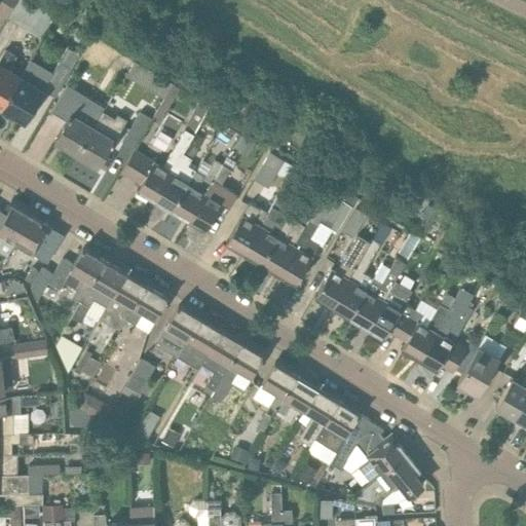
[(0,0),(0,12),(7,17),(17,0),(0,0)]
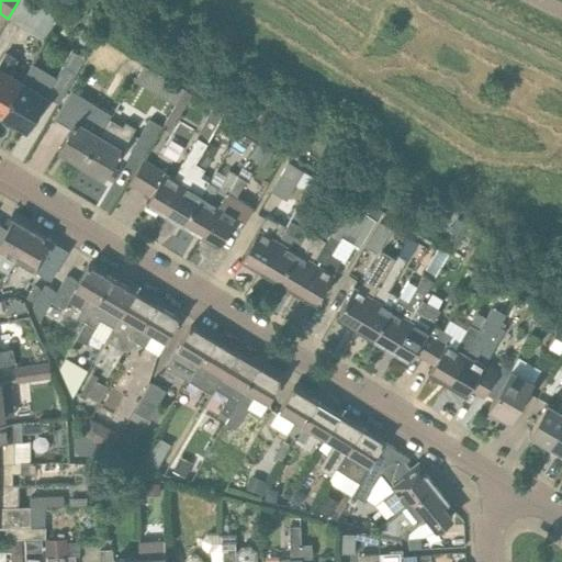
[(30,0),(19,0),(8,19),(44,41),(57,17),(30,0)]
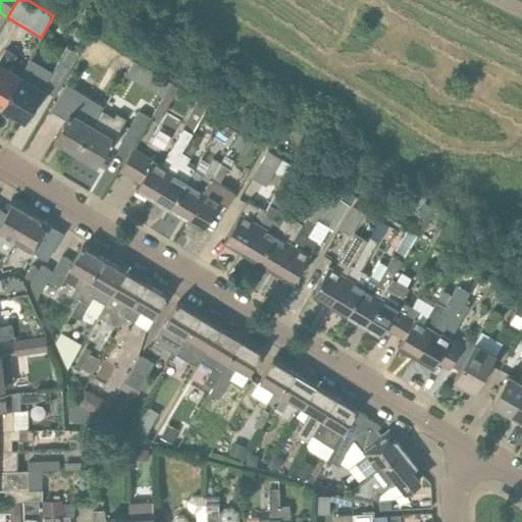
[(0,58),(0,104),(2,106),(21,73),(10,66),(16,55),(6,49),(0,58)]
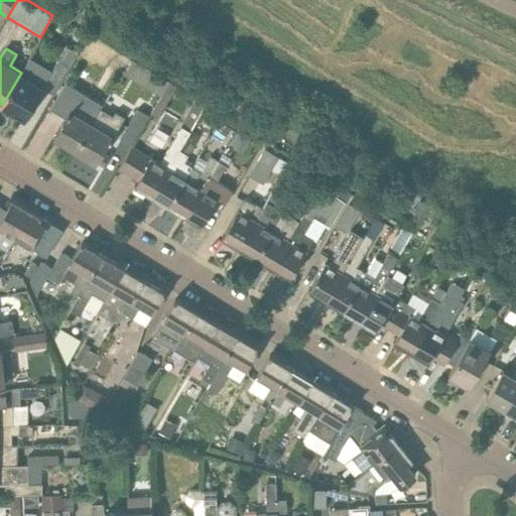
[(34,56),(51,66),(55,57),(38,49),(34,56)]
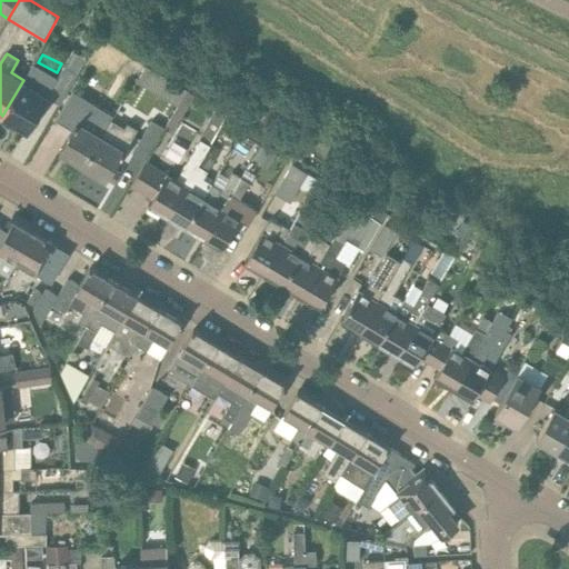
[(23,80),(2,116),(28,131),(48,98),(60,105),(78,75),(65,67),(53,83),(42,77),(36,88),(23,80)]
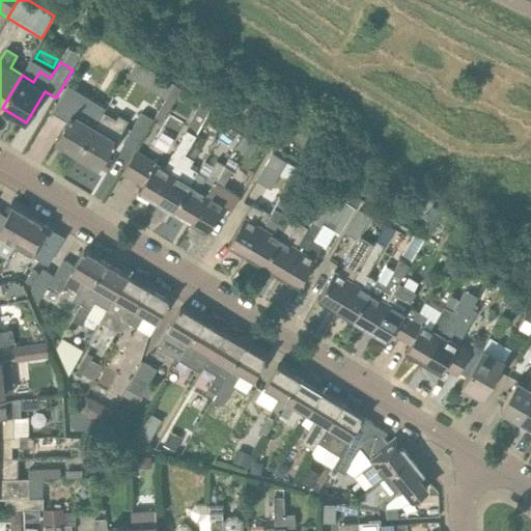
[(168,95),(174,86),(163,79),(157,89),(168,95)]
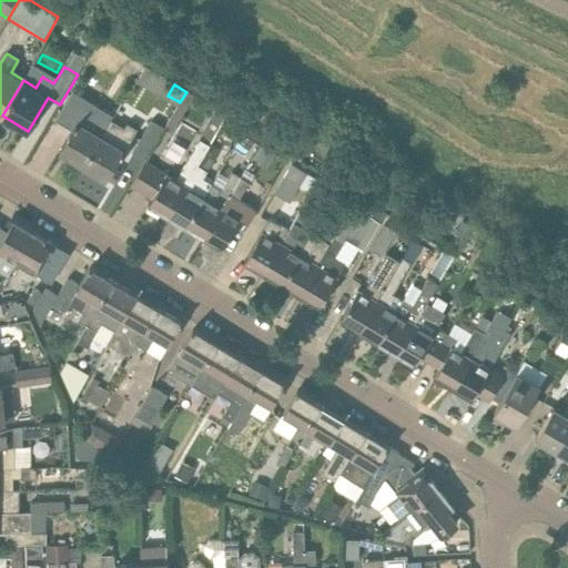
[(194,97),(186,92),(180,102),(164,128),(172,133),(194,97)]
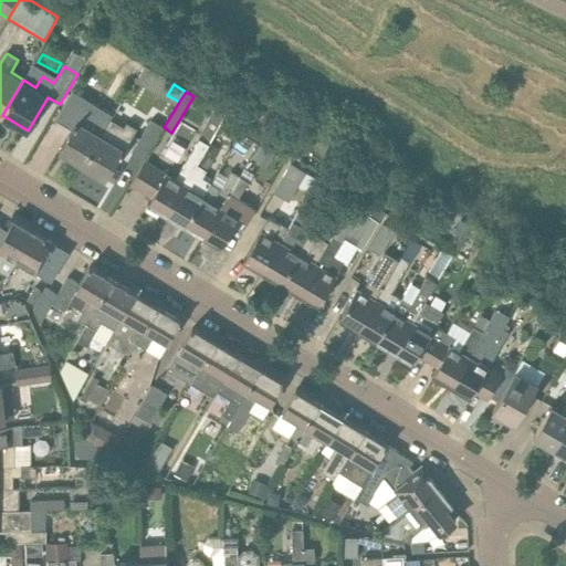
[(60,150),(83,164),(102,134),(90,126),(101,107),(90,101),(88,103),(87,102),(60,150)]
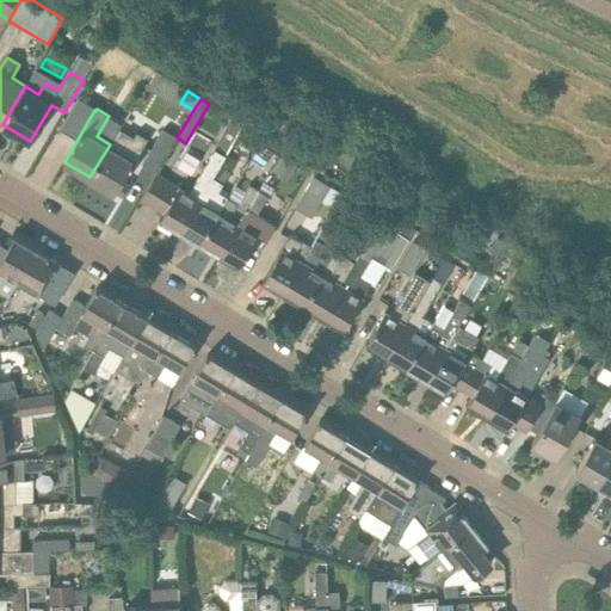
[(160,218),(180,232),(221,165),(220,165),(244,124),(233,118),(190,192),(158,173),(141,201),(162,214),(160,218)]
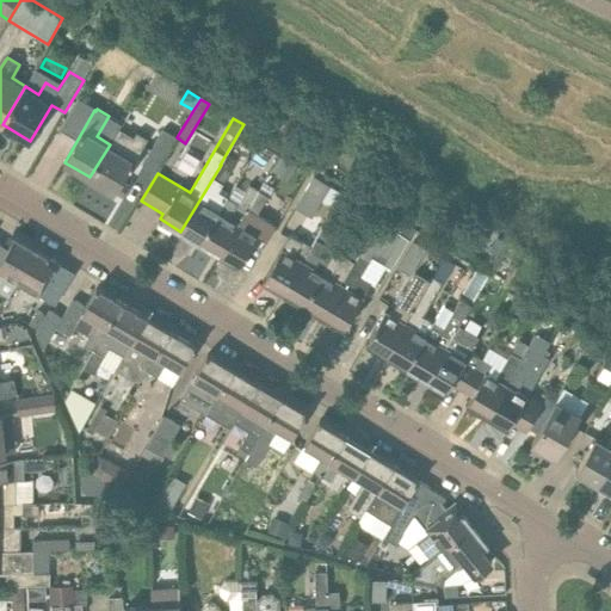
[(123,197),(130,185),(122,180),(147,139),(137,133),(134,137),(119,129),(110,144),(90,177),(103,184),(123,197)]
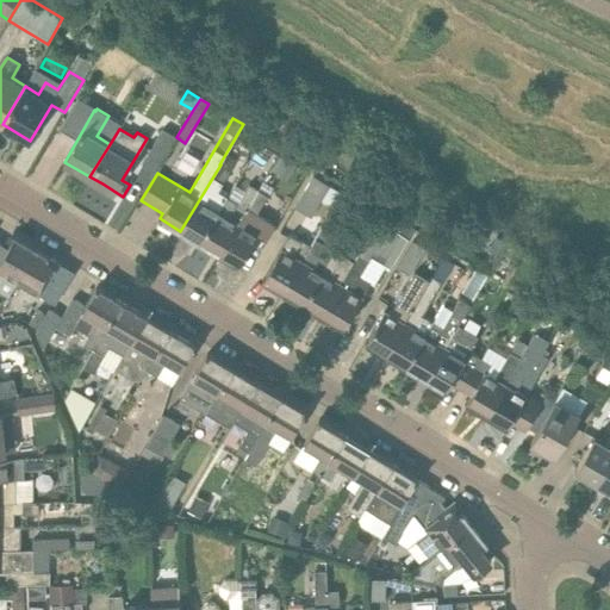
[(155,172),(176,137),(163,130),(143,165),(155,172)]
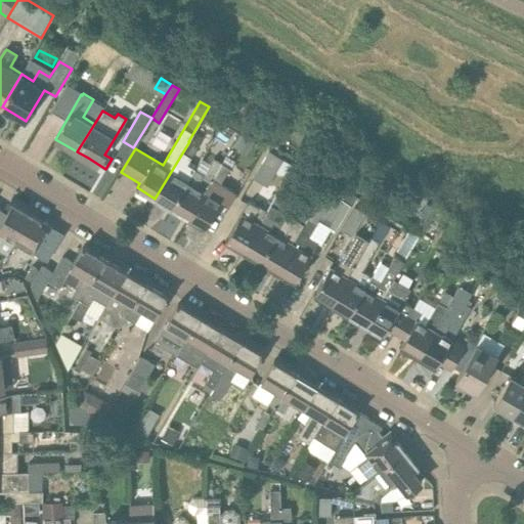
[(234,131),(222,124),(219,130),(230,137),(234,131)]
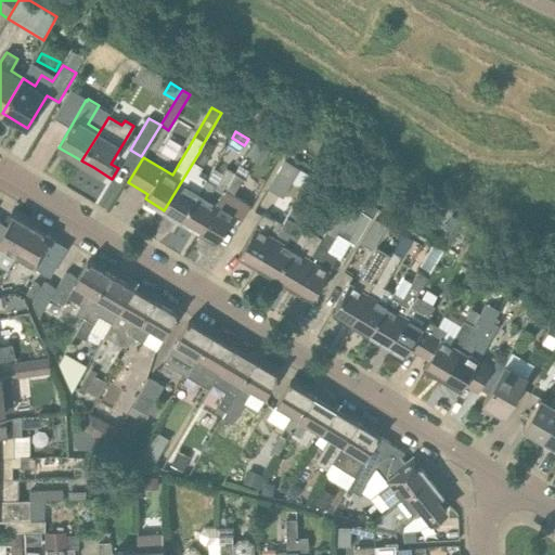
[(269,152),(254,142),(246,154),(262,164),(269,152)]
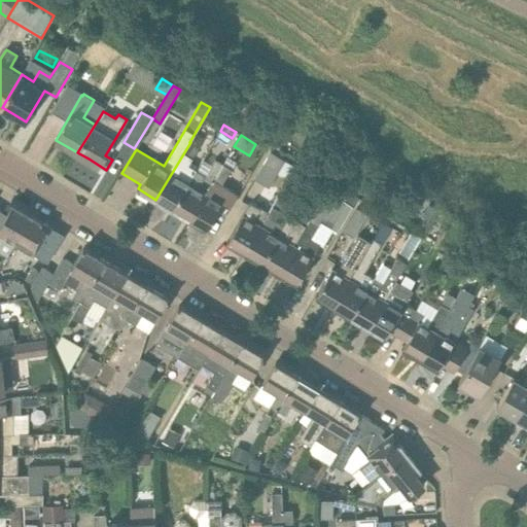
[(155,200),(173,210),(197,171),(188,166),(199,147),(190,142),(155,200)]
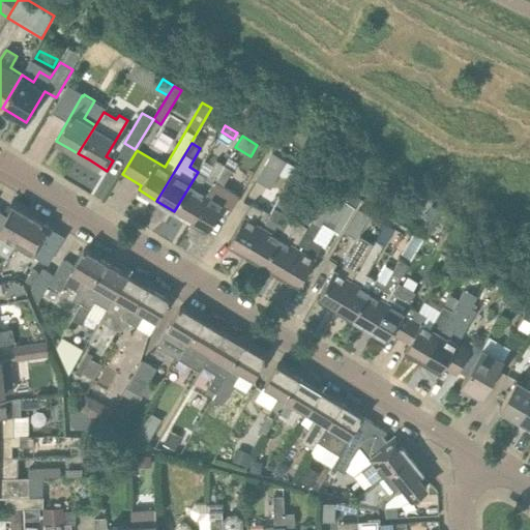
[(273,152),(271,157),(281,164),(286,160),(273,152)]
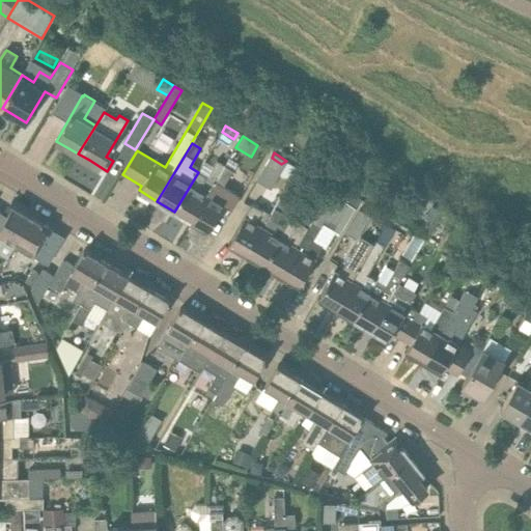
[(264,191),(270,184),(281,164),(272,158),(254,185),(264,191)]
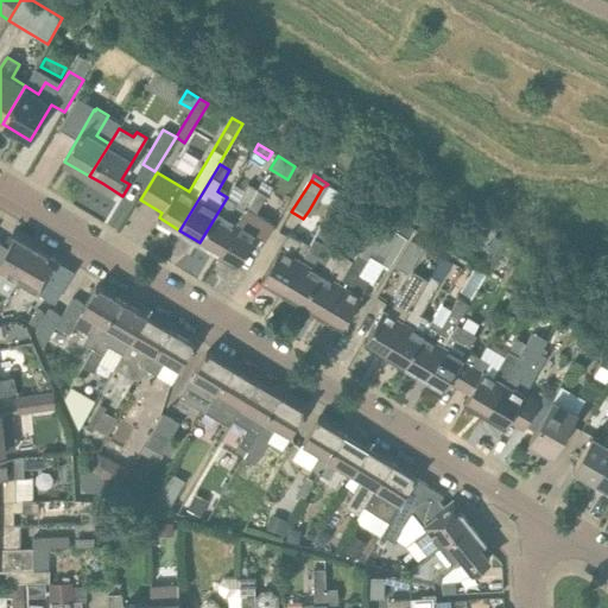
[(227,197),(200,242),(219,253),(258,190),(248,184),(238,202),(227,197)]
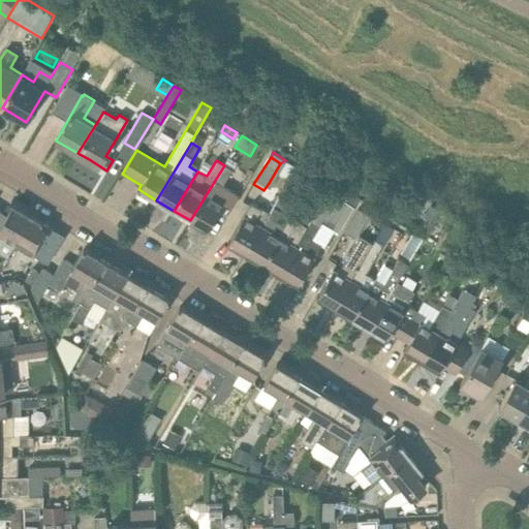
[(224,165),(190,220),(209,231),(224,205),(230,209),(239,194),(223,185),(231,169),(224,165)]
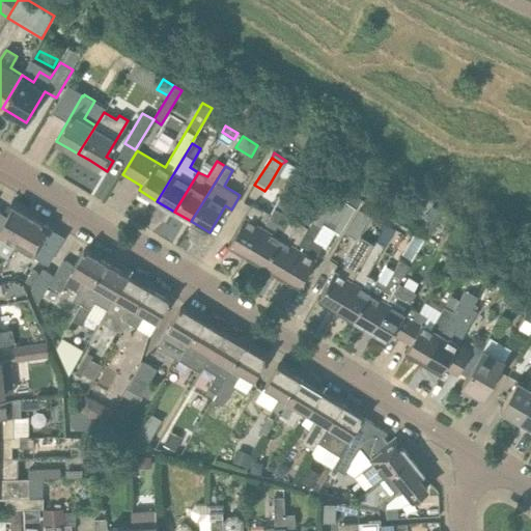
[(263,264),(281,276),(330,193),(329,193),(324,202),(315,197),(300,223),(291,218),(263,264)]
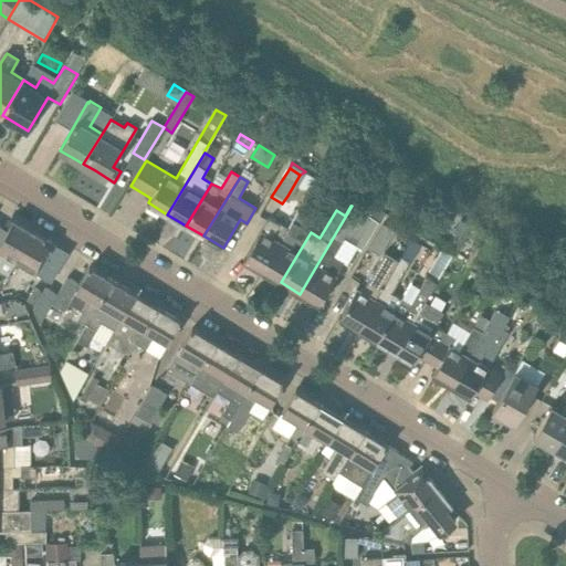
[(325,300),(326,297),(324,295),(344,262),(334,255),(346,237),(349,240),(350,239),(364,247),(379,222),(352,206),(300,294),(318,305),(323,299),(325,300)]
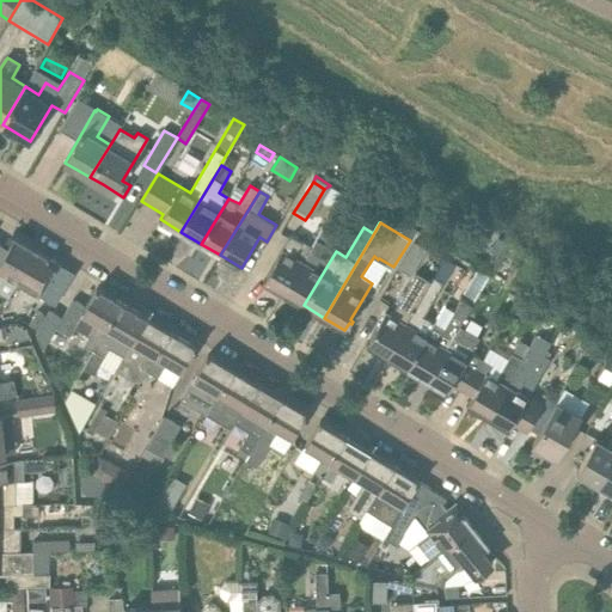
[(291,236),(263,281),(285,294),(311,250),(312,248),(303,242),(301,243),(291,236)]
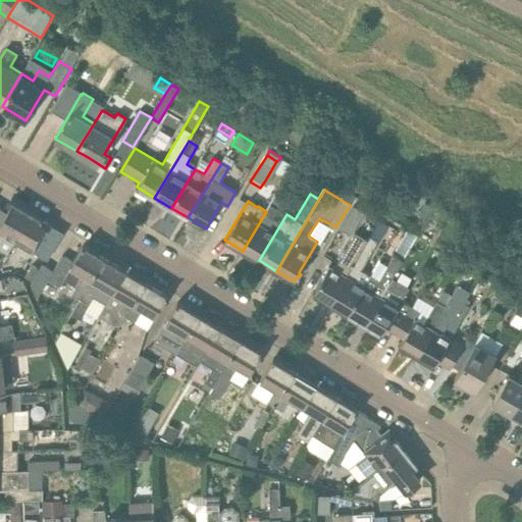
[(418,213),(424,218),(432,207),(425,202),(418,213)]
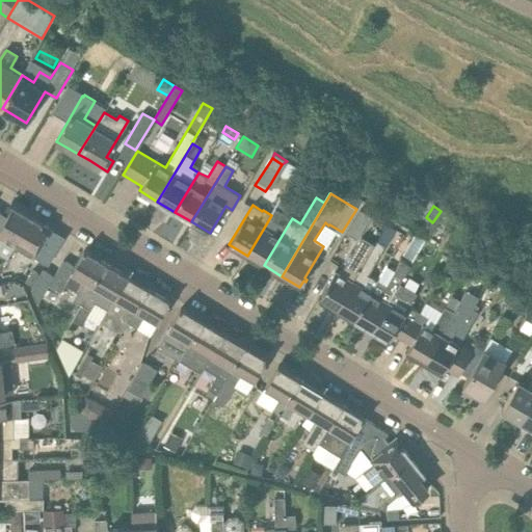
[(0,254),(5,258),(12,245),(30,217),(12,207),(7,215),(0,210),(0,254)]
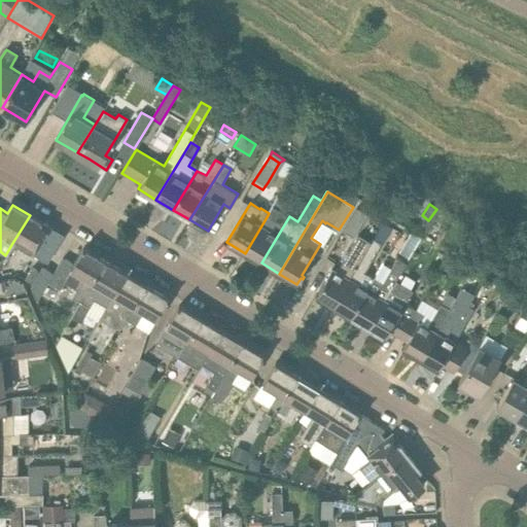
[(245,253),(261,262),(289,216),(273,206),(269,213),(268,215),(245,253)]
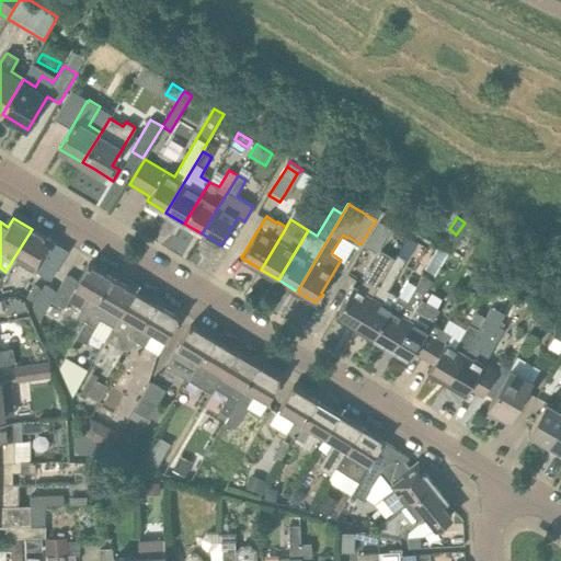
[(377,252),(391,228),(380,221),(365,245),(377,252)]
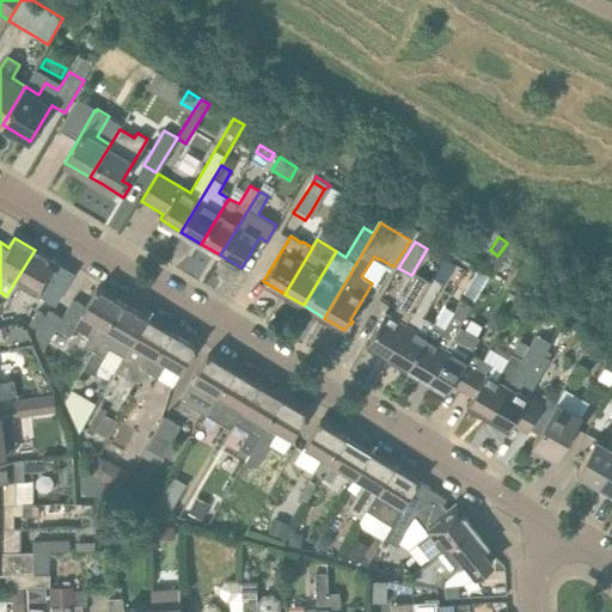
[(14,282),(16,282),(55,305),(74,274),(35,250),(14,282)]
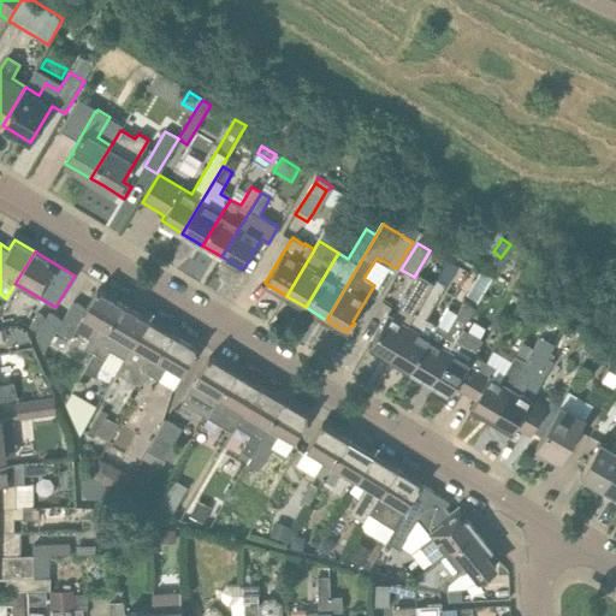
[(369,345),(390,359),(415,318),(438,279),(437,279),(434,283),(420,274),(395,317),(389,313),(369,345)]
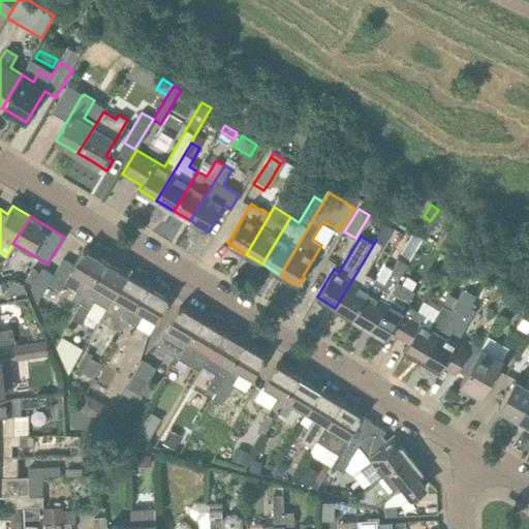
[(335,308),(352,318),(375,279),(366,273),(383,245),(376,240),(356,273),(335,308)]
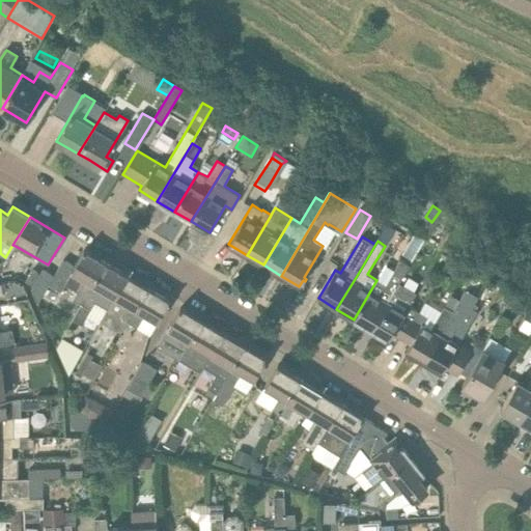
[(81,303),(82,304),(106,262),(84,249),(75,267),(63,260),(54,276),(48,284),(61,291),(65,284),(78,291),(73,299),(81,303)]
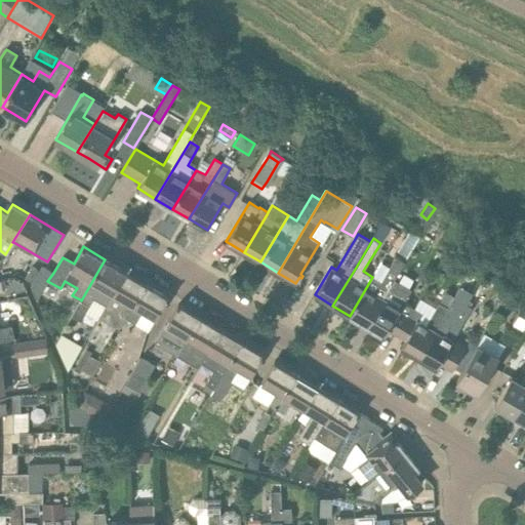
[(372,277),(350,316),(366,326),(395,280),(405,263),(396,257),(390,268),(381,263),(372,277)]
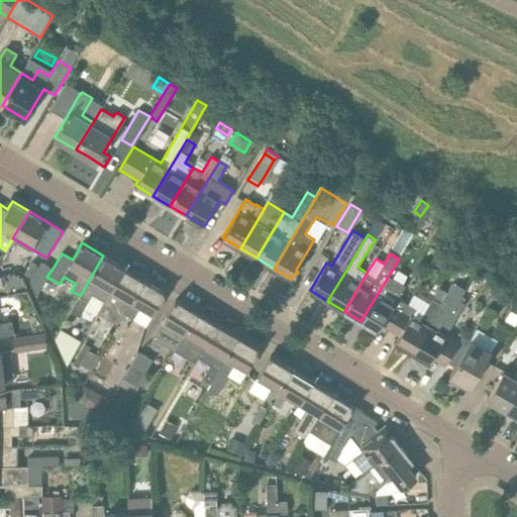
[(71,310),(80,315),(93,294),(104,300),(124,268),(103,255),(80,296),(79,295),(71,310)]
